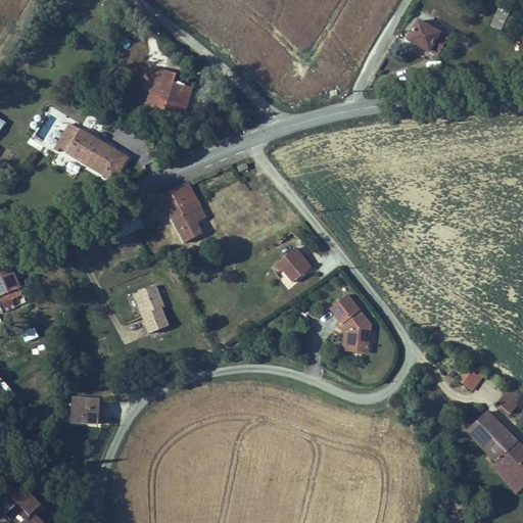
[(511,13),(501,8),(491,26),(506,34),(514,18),(509,15),(511,13)]
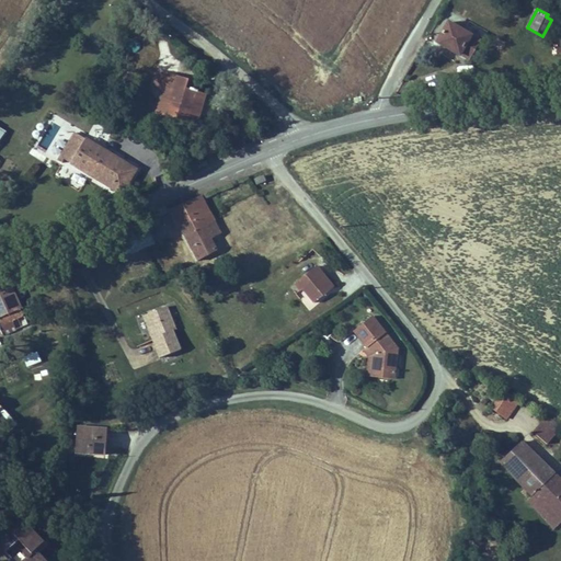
[(482,41),(449,22),(439,41),(449,46),(447,50),(461,58),(462,56),(471,60),(482,41)]
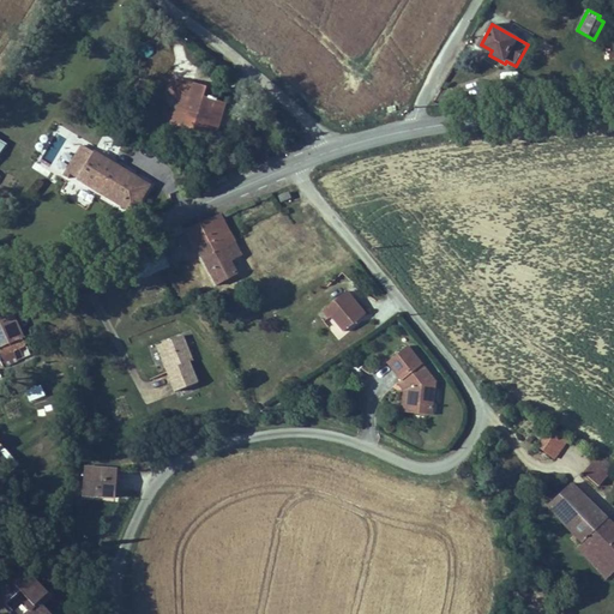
[(492,50),(481,44),(479,49),(489,55),(492,50)]
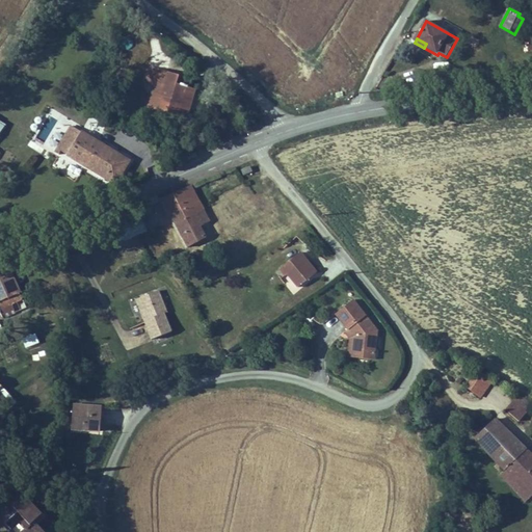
[(167,76),(158,74),(159,71),(151,69),(145,85),(154,87),(153,92),(162,96),(156,114),(187,123),(190,110),(184,108),(190,88),(183,86),(182,88),(177,87),(180,77),(168,74),(167,76)]
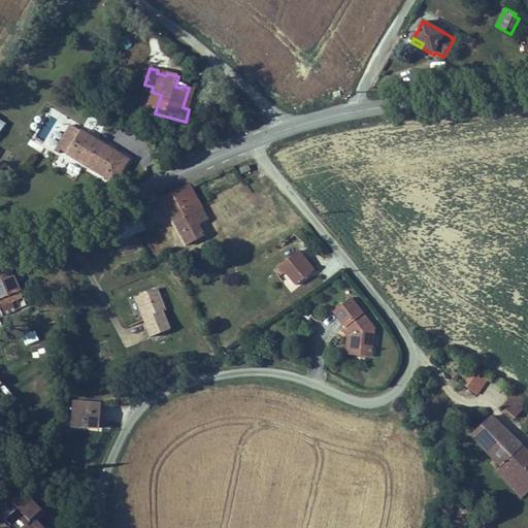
[(197,81),(178,76),(175,87),(180,88),(182,86),(189,88),(183,107),(189,109),(197,81)]
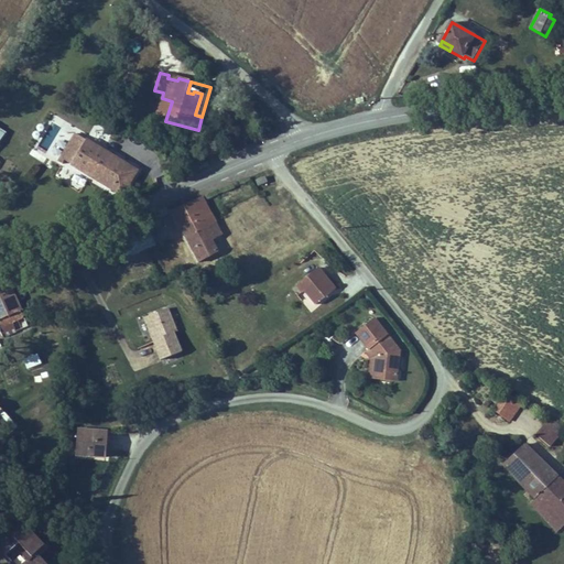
[(172,101),(162,98),(155,118),(165,121),(172,101)]
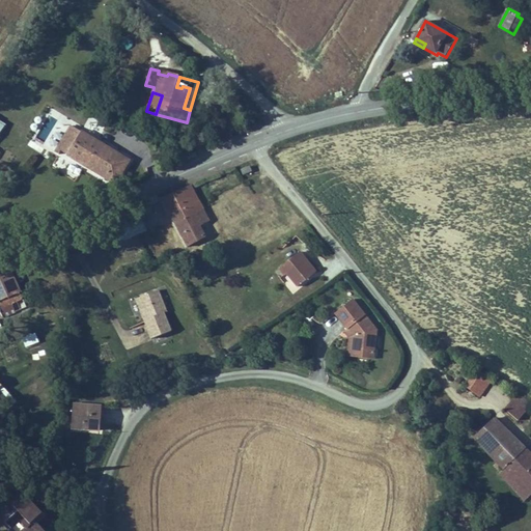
[(92,102),(82,94),(76,105),(87,112),(92,102)]
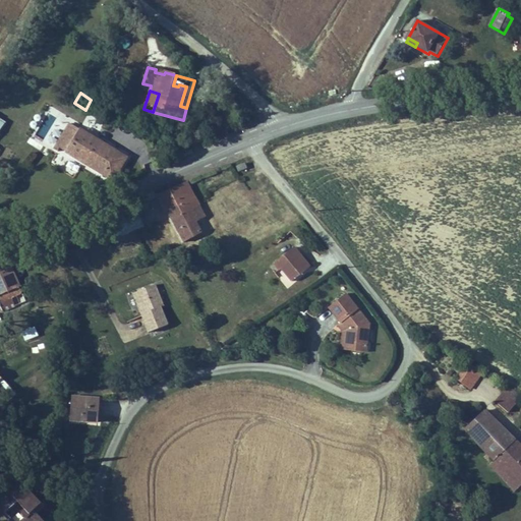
[(51,105),(32,135),(52,149),(71,118),(51,105)]
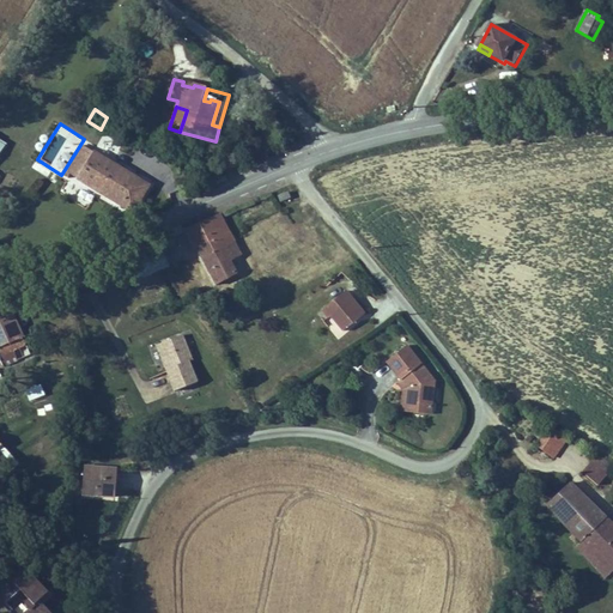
[(82,145),(62,175),(68,178),(71,175),(79,180),(78,181),(134,213),(151,184),(96,152),(95,153),(82,145)]
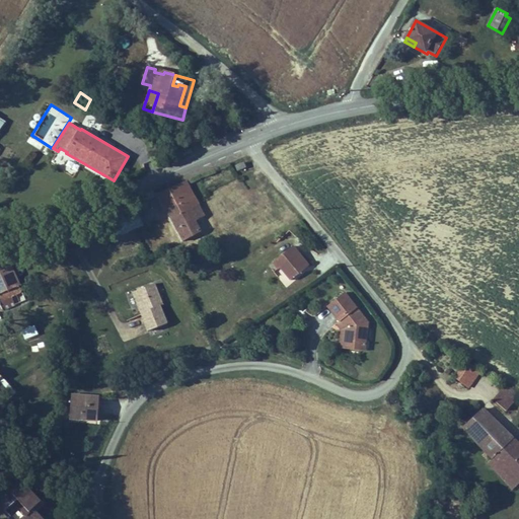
[(159,196),(167,211),(195,198),(187,181),(159,196)]
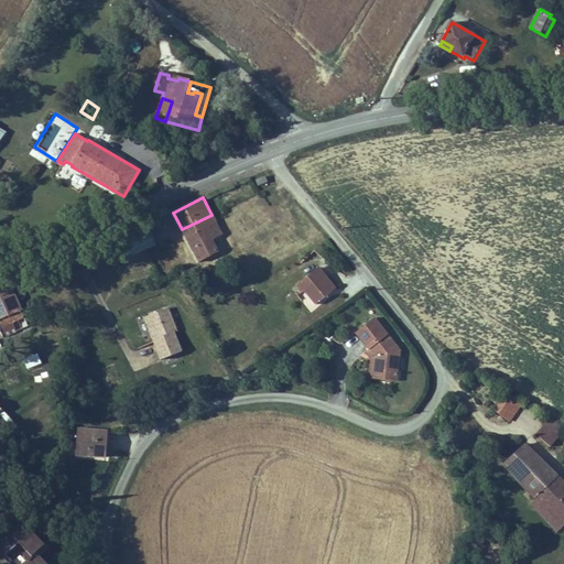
[(212,215),(182,229),(199,262),(220,252),(215,241),(223,237),(212,215)]
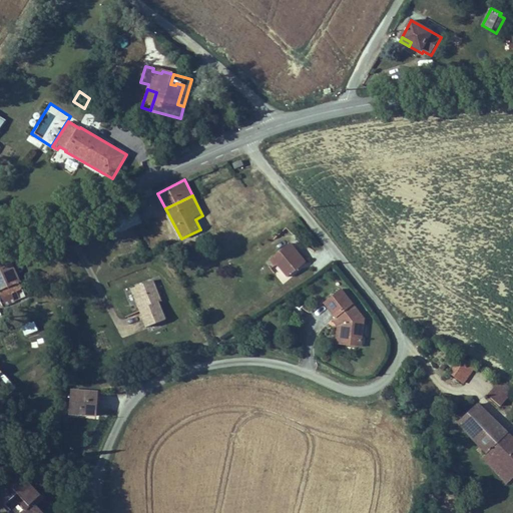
[(135,207),(111,217),(119,234),(142,225),(135,207)]
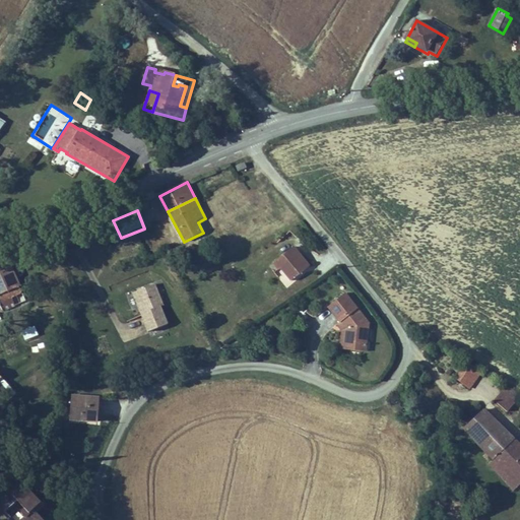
[(294,282),(311,268),(294,248),(274,264),(280,272),(282,270),(294,282)]
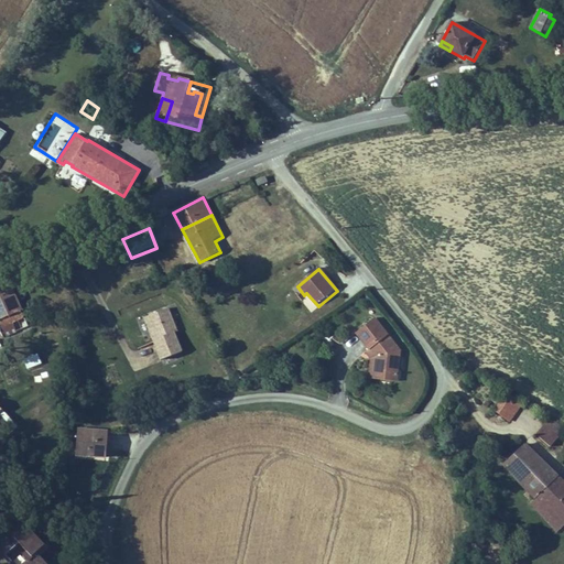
[(28,327),(9,285),(0,290),(0,328),(4,337),(28,327)]
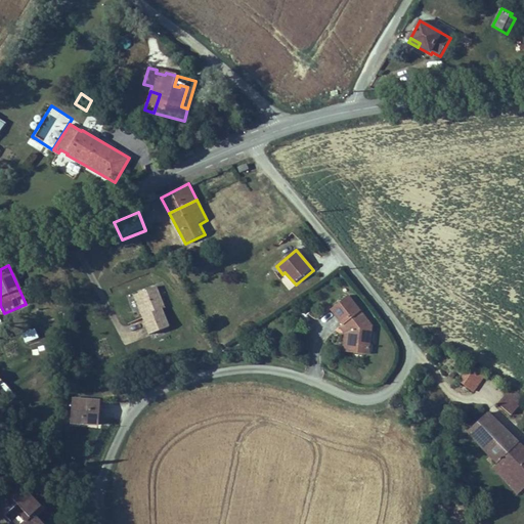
[(144,317),(151,336),(171,329),(163,309),(167,308),(158,287),(138,295),(147,316),(144,317)]
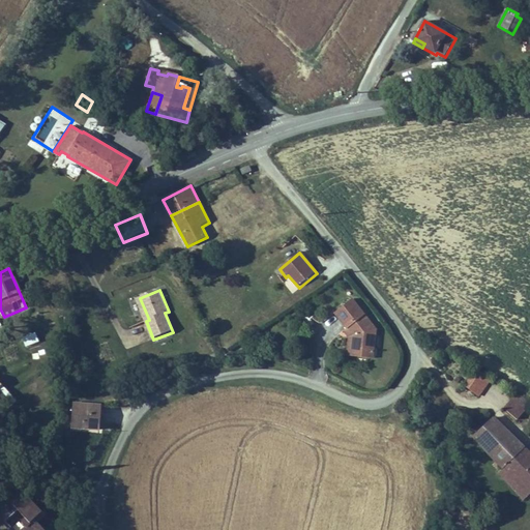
[(149,320),(140,298),(137,299),(146,321),(149,320)]
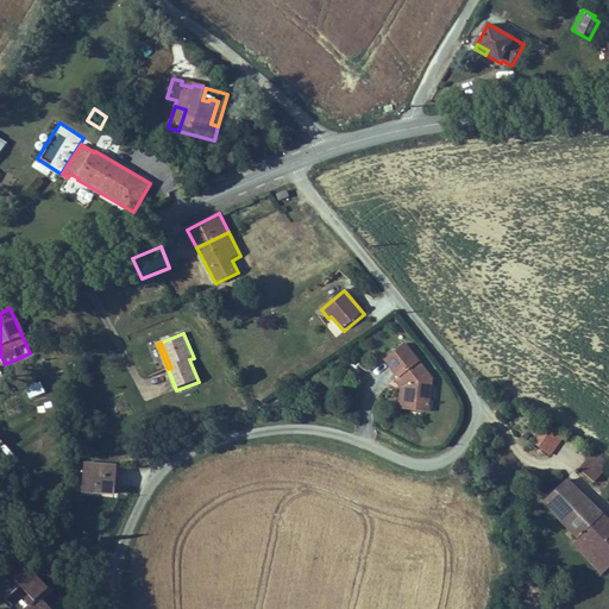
[(405,403),(431,405),(433,380),(406,345),(384,362),(399,380),(406,389),(405,403)]
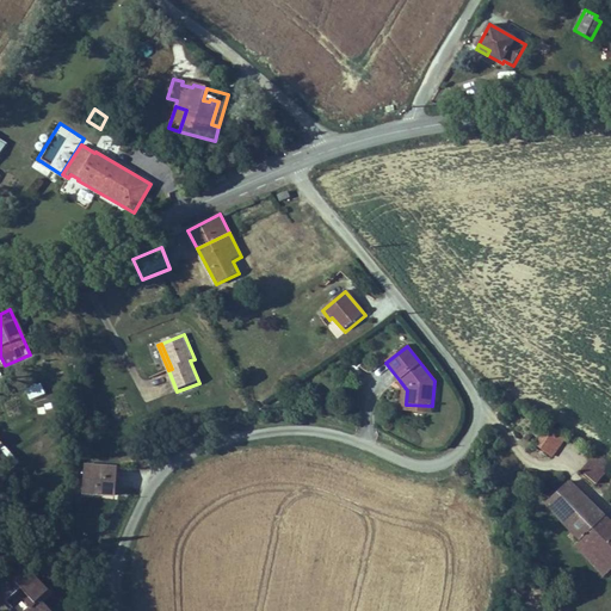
[(432,414),(432,406),(406,405),(407,390),(400,381),(396,383),(401,389),(400,412),(432,414)]
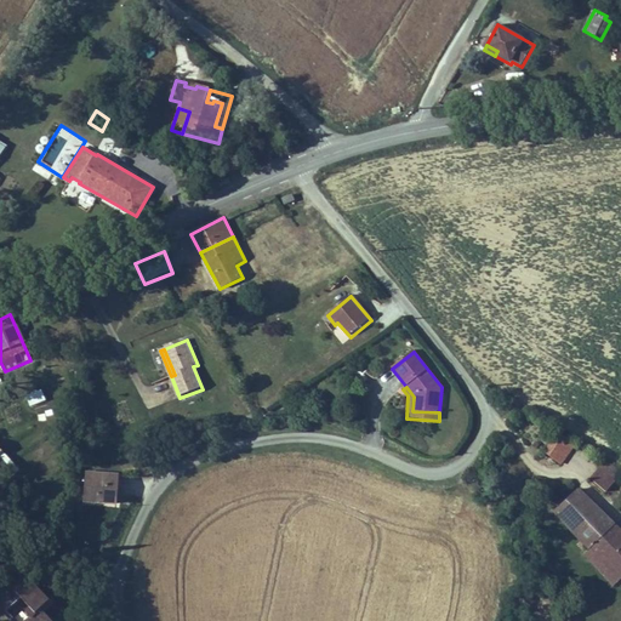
[(559,434),(546,453),(563,465),(575,448),(559,434)]
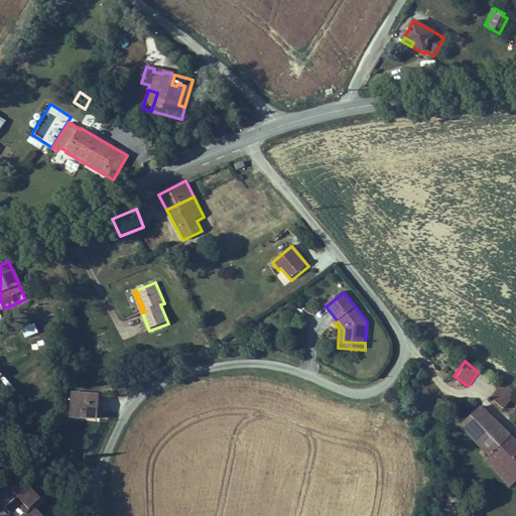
[(504,384),(492,396),(503,406),(514,393),(504,384)]
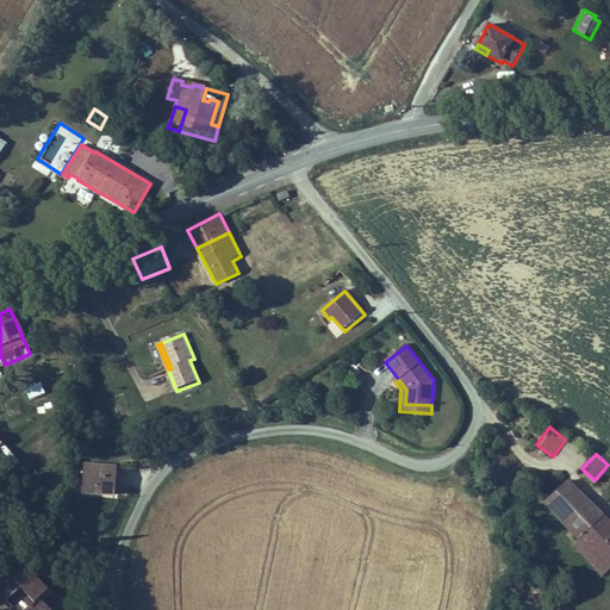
[(83,462),(81,491),(113,493),(116,465),(83,462)]
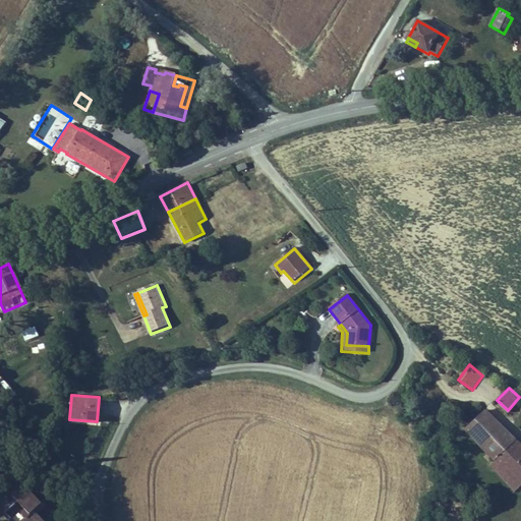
[(520,444),(487,409),(466,430),(496,461),(520,486),(520,444)]
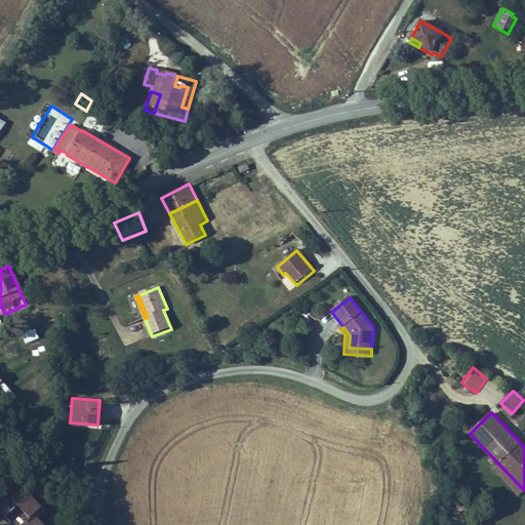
[(522,496),(524,493),(524,490),(499,465),(494,469),(522,496)]
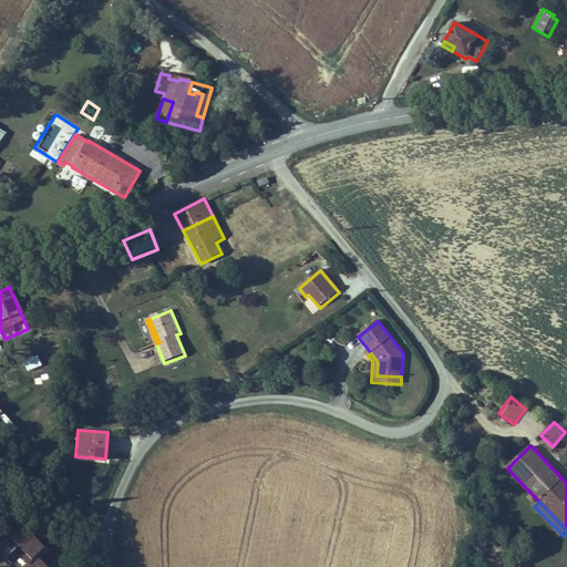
[(0,566),(45,566),(39,558),(37,560),(33,557),(44,546),(31,532),(28,535),(19,526),(10,535),(6,531),(0,536),(0,566)]
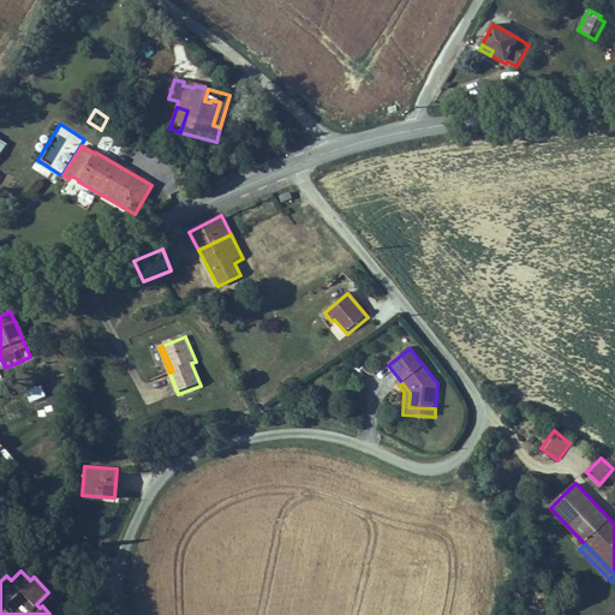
All buildings are outlined.
